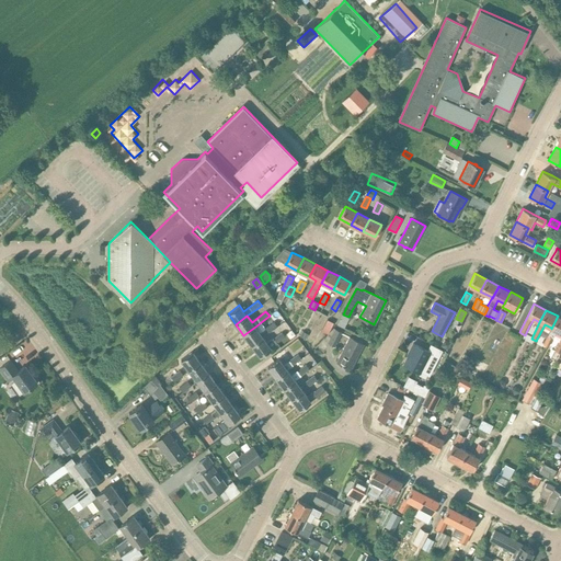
[(557,331),(560,333),(560,317),(558,316),(551,329),(551,328),(548,335),(542,344),(548,347),(557,331)]
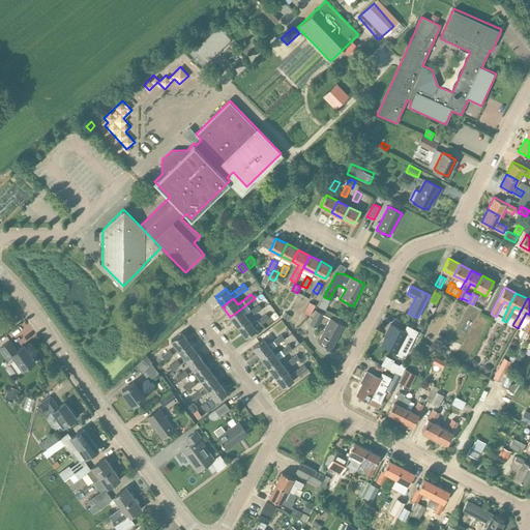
[(323,300),(320,306),(327,311),(330,304),(323,300)]
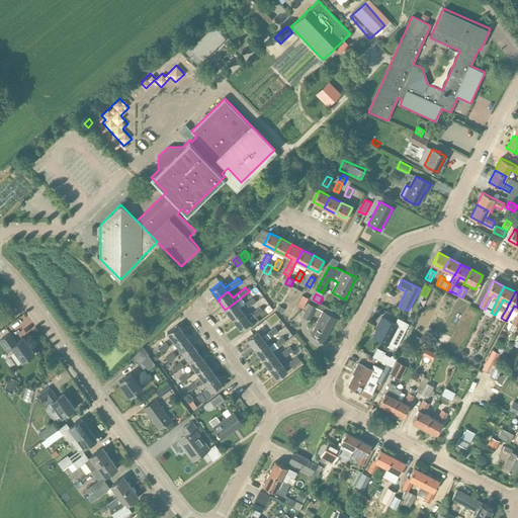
[(296,306),(303,309),(308,298),(301,295),(296,306)]
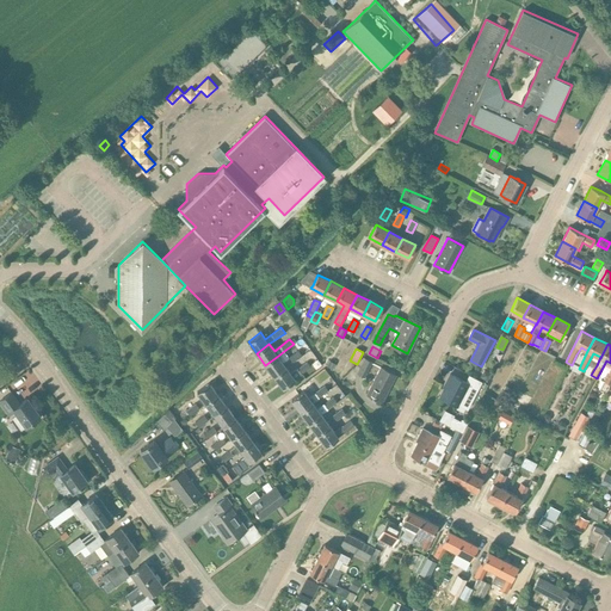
[(292,363),(302,356),(298,351),(289,358),(292,363)]
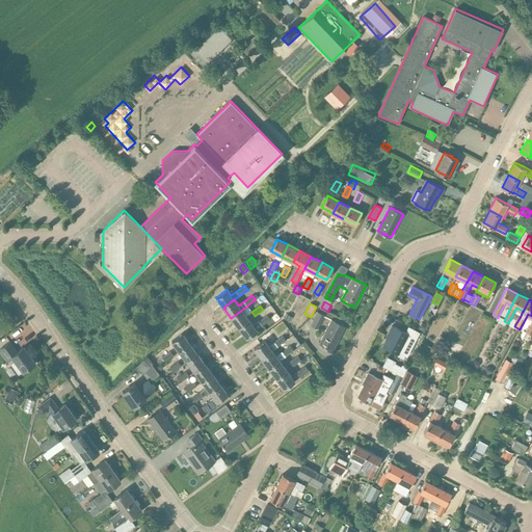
[(242,310),(231,318),(239,327),(249,320),(242,310)]
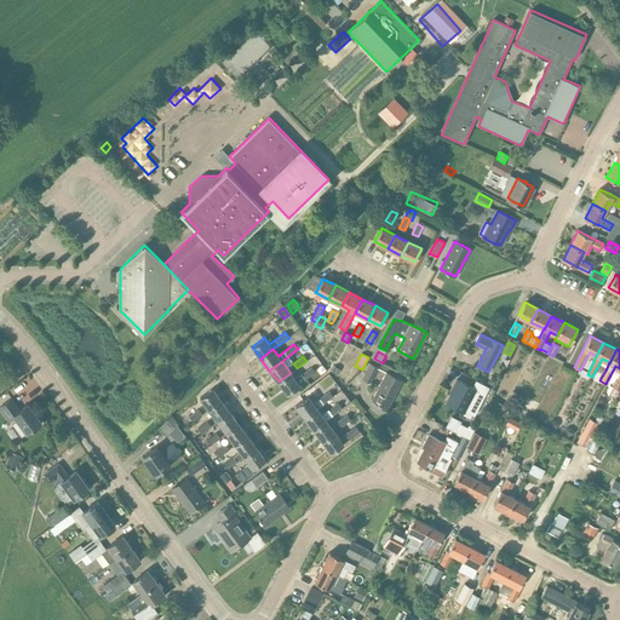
[(368,362),(362,369),(357,375),(362,378),(361,379),(369,383),(378,367),(368,362)]
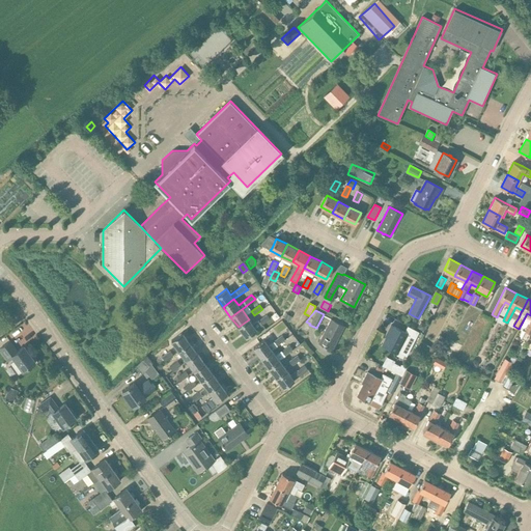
[(249,319),(239,327),(246,337),(256,330),(256,329),(270,318),(267,313),(258,319),(258,318),(252,324),(249,319)]
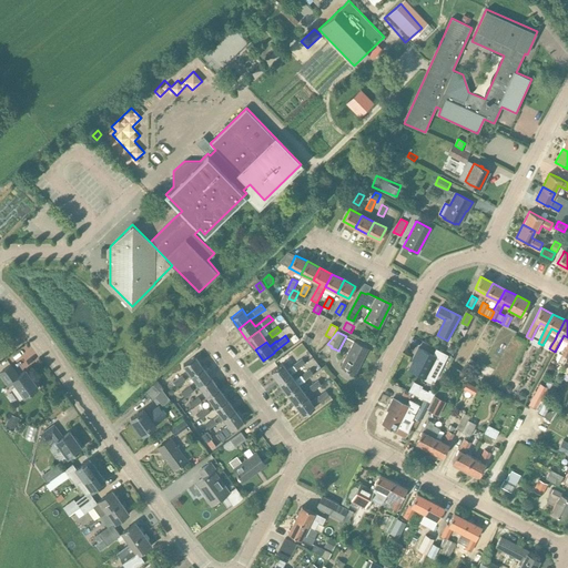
[(355,374),(368,350),(354,342),(341,366),(355,374)]
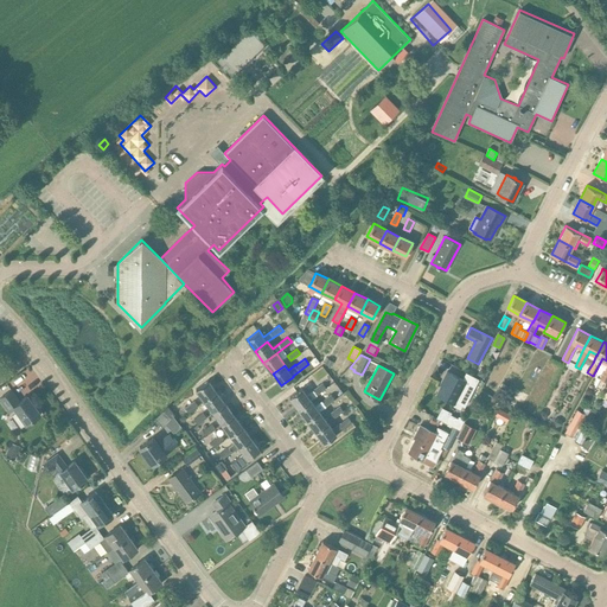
[(480,368),(477,375),(484,378),(487,371),(480,368)]
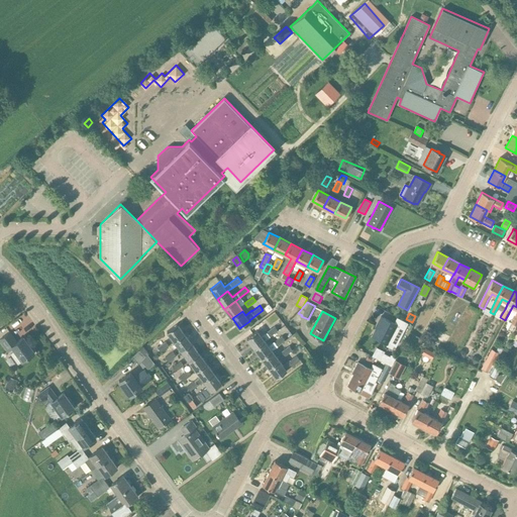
[(397,324),(390,321),(381,316),(378,323),(379,324),(372,336),(387,344),(388,341),(396,345),(399,337),(392,334),(397,324)]
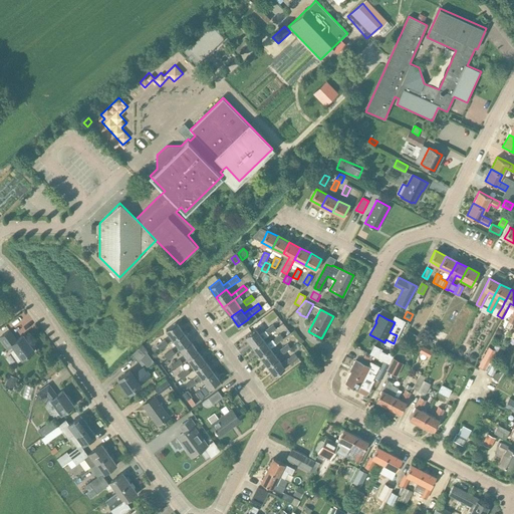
[(399,319),(395,327),(403,331),(407,324),(399,319)]
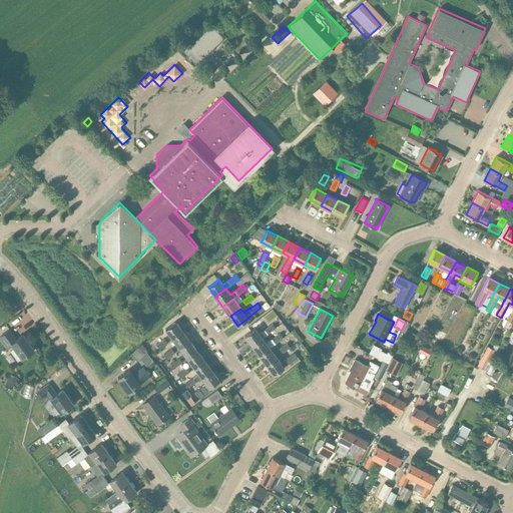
[(165,329),(172,339),(182,332),(175,322),(165,329)]
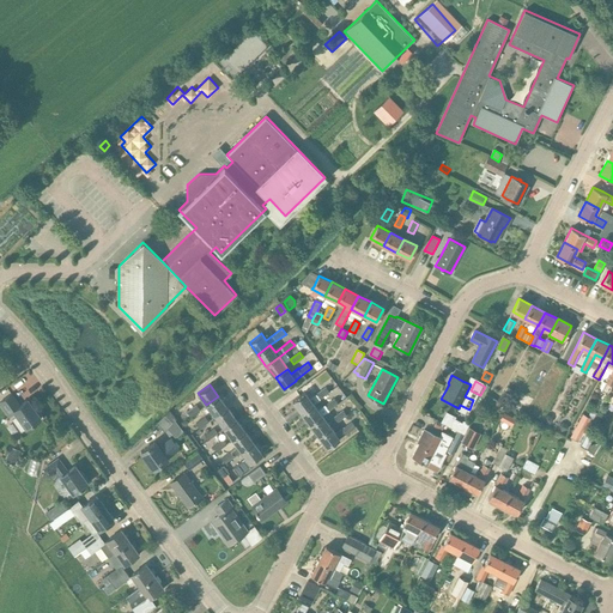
[(316,394),(310,399),(305,392),(292,401),(302,413),(314,404),(329,393),(325,387),(316,394)]
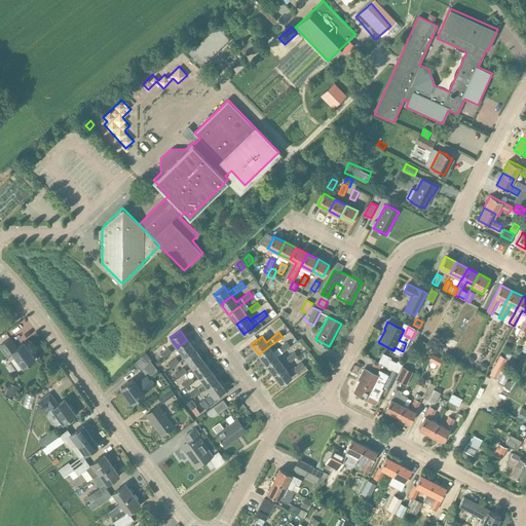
[(0,368),(10,361),(17,371),(35,359),(34,358),(34,359),(26,347),(26,346),(24,343),(15,349),(12,345),(14,344),(10,338),(0,344),(0,368)]
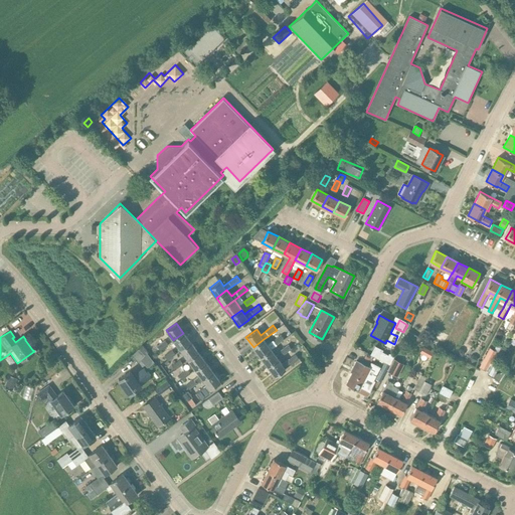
[(191,342),(183,333),(173,340),(181,350),(191,342)]
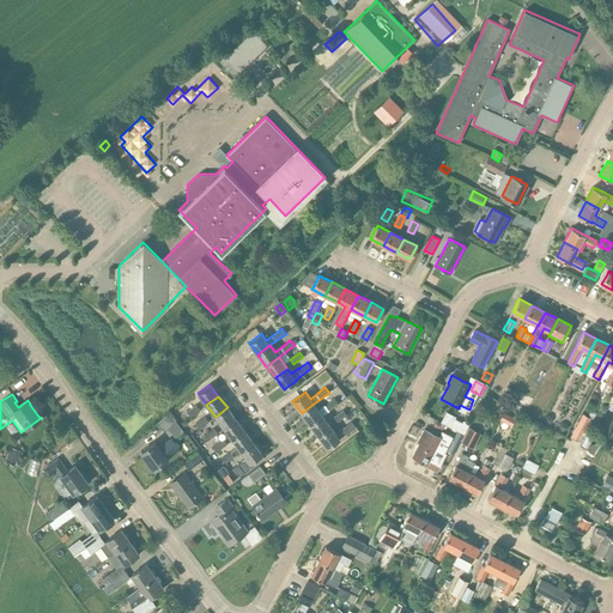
[(302,413),(310,424),(322,416),(323,416),(338,404),(334,399),(325,405),(319,410),(314,404),(302,413)]
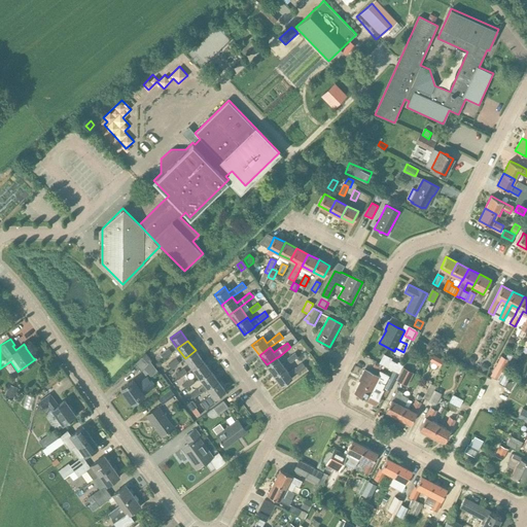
[(161,354),(164,358),(172,353),(169,348),(161,354)]
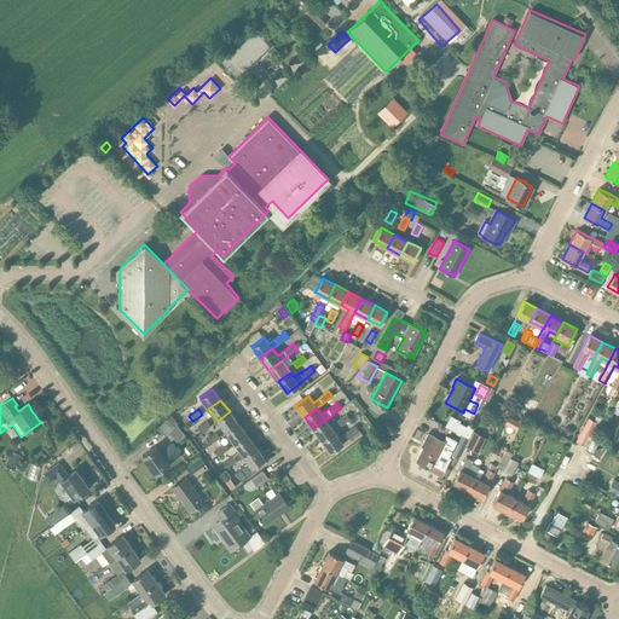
[(218,421),(226,432),(238,423),(230,411),(218,421)]
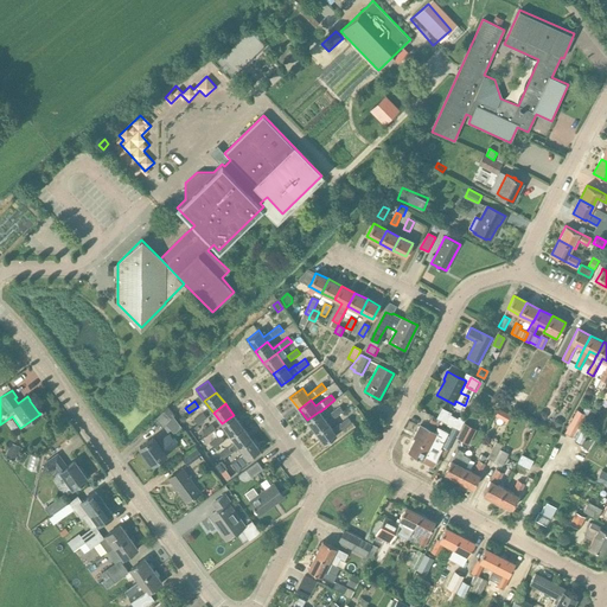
[(330,413),(334,419),(343,411),(339,406),(330,413)]
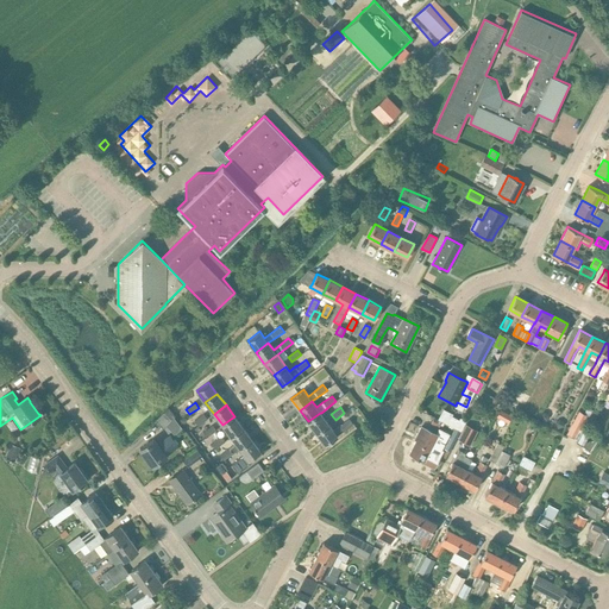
[(585,414),(578,428),(579,429),(573,439),(578,441),(588,421),(588,420),(592,410),(588,407),(584,414),(585,414)]
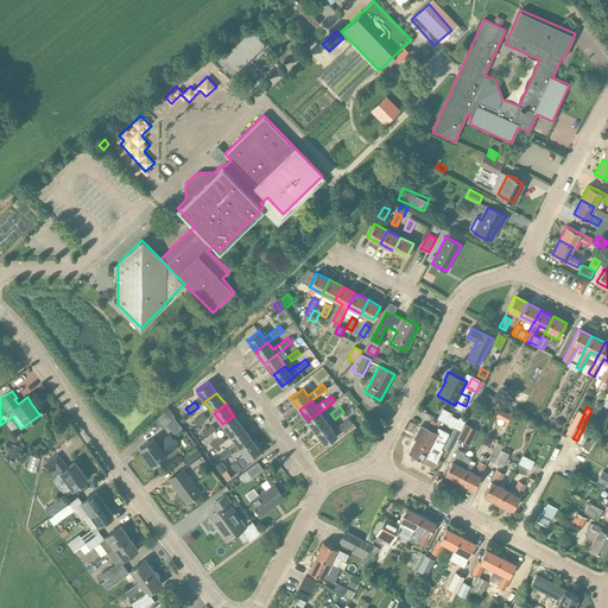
[(168,407),(156,419),(163,426),(175,416),(168,407)]
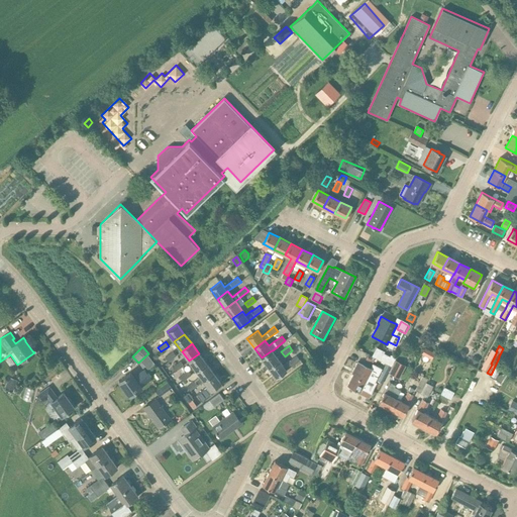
[(425,347),(422,353),(432,359),(435,352),(425,347)]
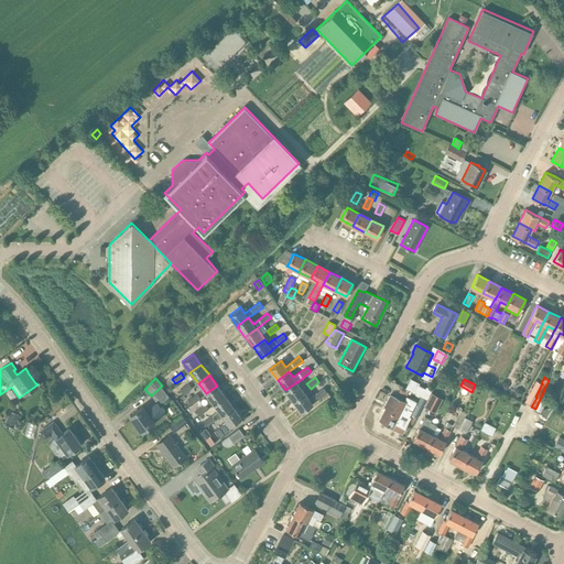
[(529,394),(535,397),(542,383),(541,383),(537,381),(529,394)]
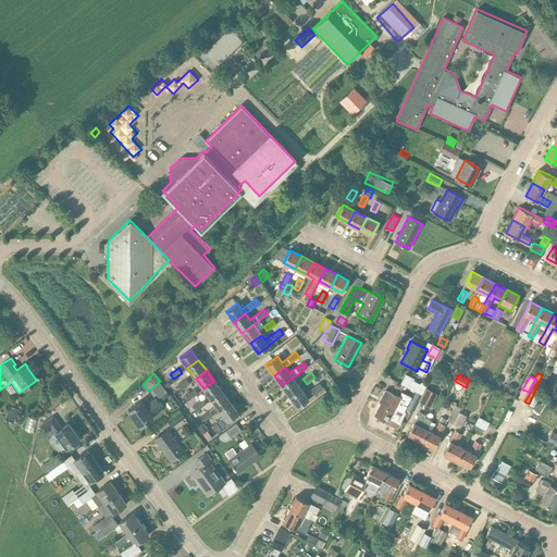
[(282,385),(289,396),(301,387),(294,378),(293,378),(282,385)]
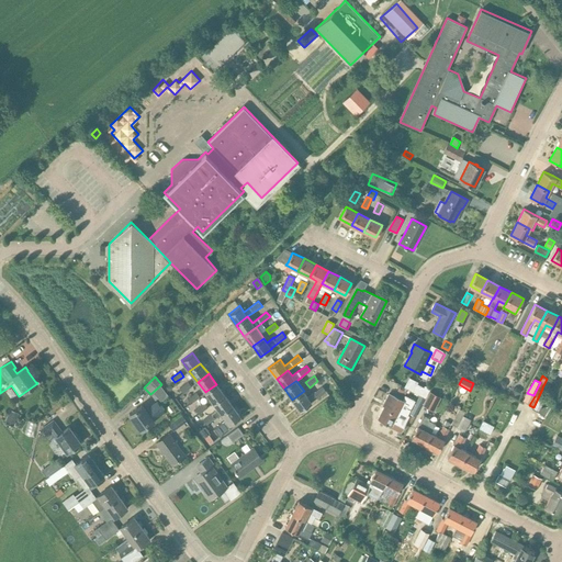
[(179,389),(182,393),(191,386),(187,382),(179,389)]
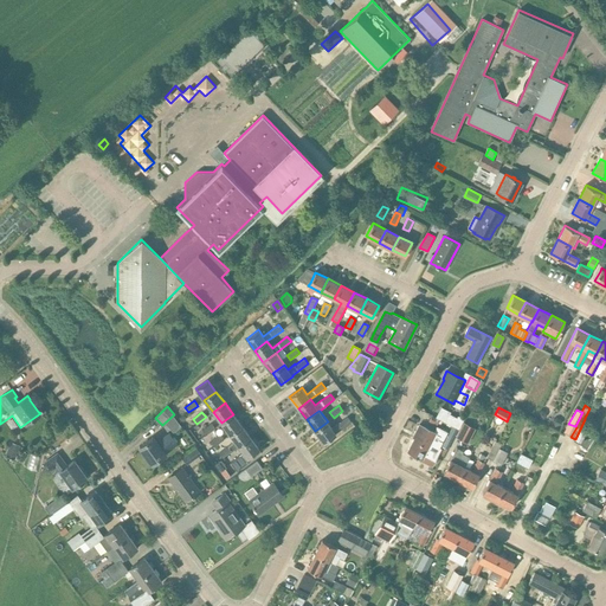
[(447,413),(444,421),(458,429),(464,419),(458,416),(457,418),(447,413)]
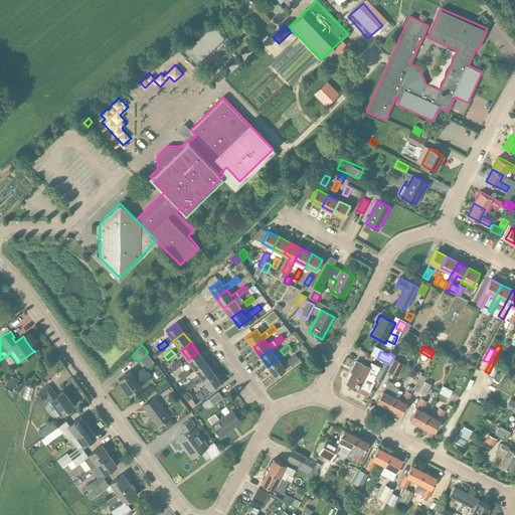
[(205,362),(198,352),(188,359),(195,369),(205,362)]
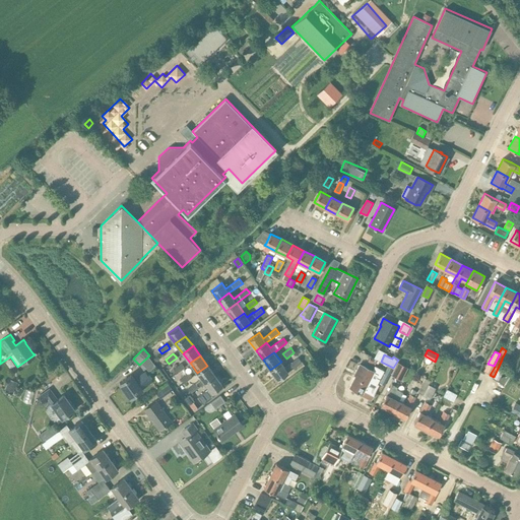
[(278,380),(288,372),(302,362),(299,358),(285,368),(281,362),(270,370),(278,380)]
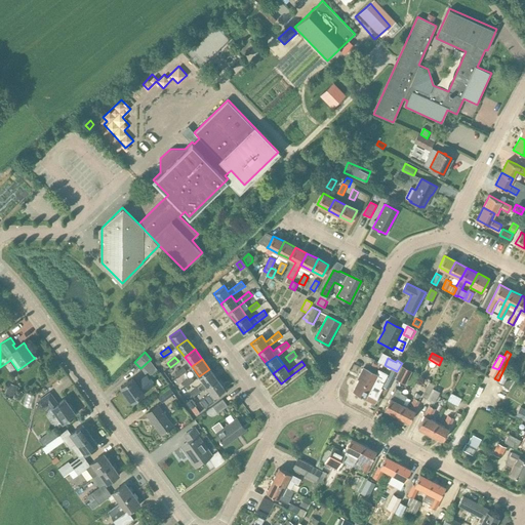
[(376,373),(372,371),(363,366),(359,375),(360,376),(353,391),(360,394),(360,395),(361,396),(362,395),(366,397),(365,399),(374,404),(382,388),(381,387),(388,374),(378,369),(376,373)]
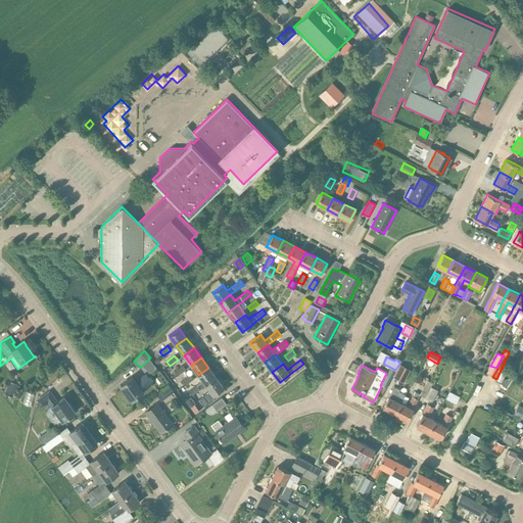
[(175,371),(178,376),(185,370),(182,366),(175,371)]
